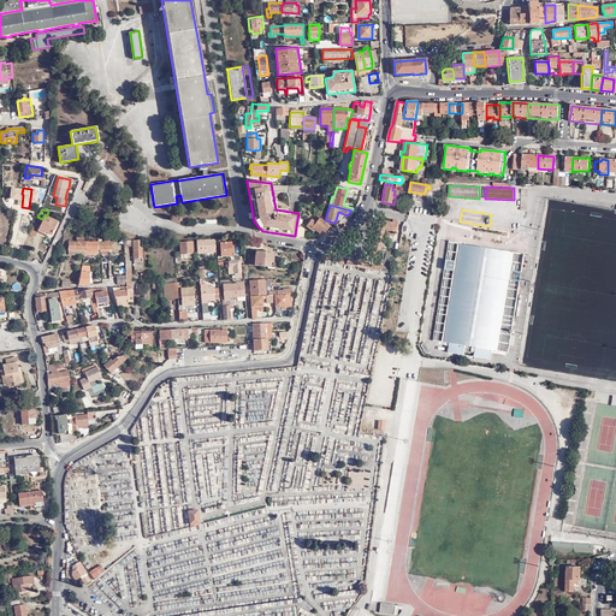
[(35,223),(29,235),(35,237),(37,231),(42,234),(43,232),(51,236),(57,223),(45,217),(41,225),(35,223)]
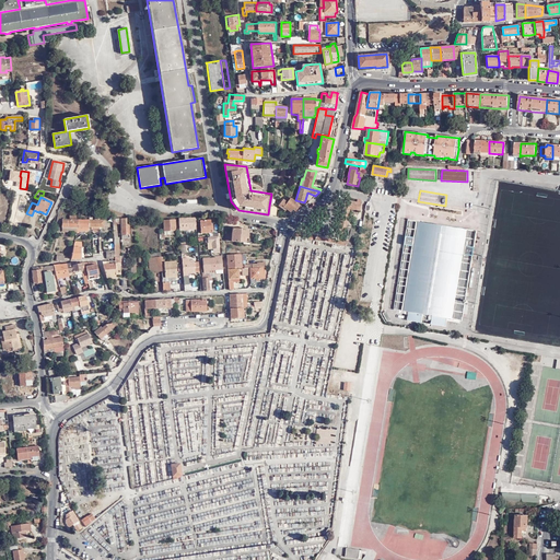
[(300,206),(290,198),(287,202),(283,199),(278,206),(282,209),(284,207),(287,209),(290,211),(292,209),(295,211),(300,206)]
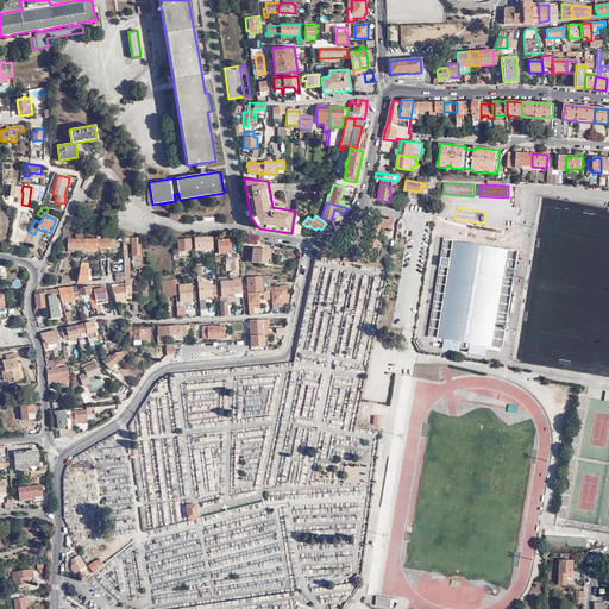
[(393,219),(388,218),(387,221),(375,219),(368,253),(376,256),(376,261),(388,263),(389,264),(391,251),(382,249),(382,248),(381,248),(382,242),(377,240),(380,227),(390,230),(393,219)]
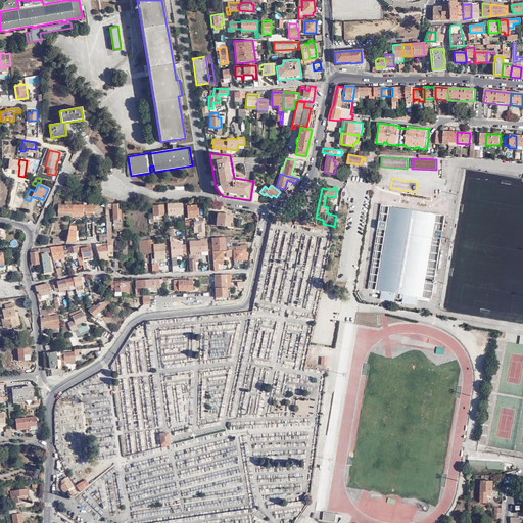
[(73,212),(73,205),(70,205),(70,201),(65,201),(65,205),(58,205),(58,212),(72,212),(73,212)]
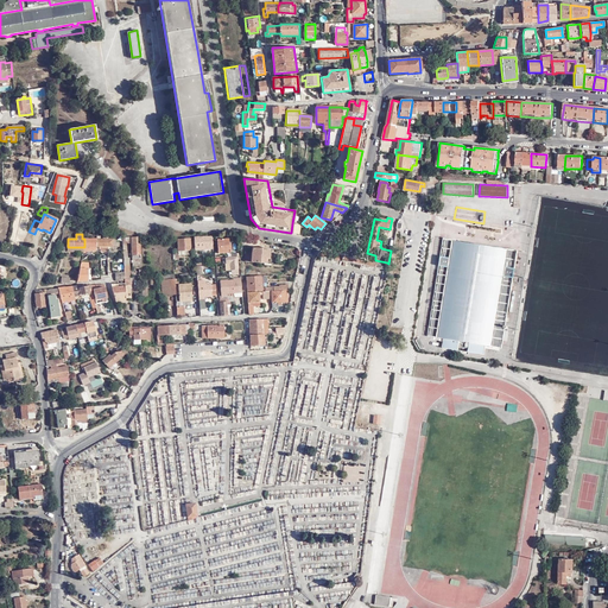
[(206,245),(213,245),(211,238),(210,238),(210,235),(206,235),(194,236),(194,246),(206,245)]
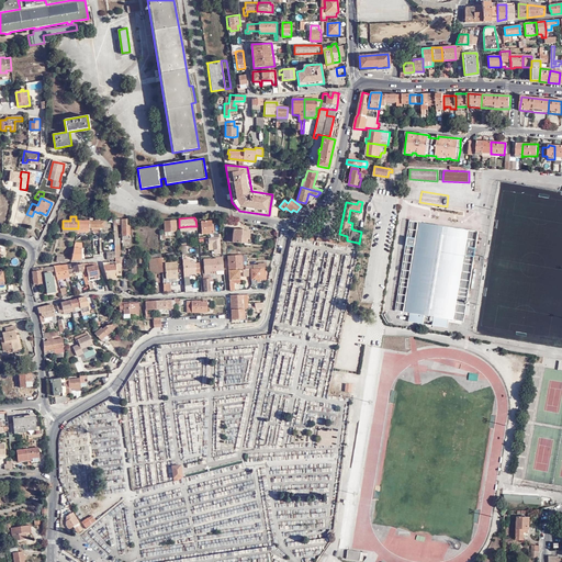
[(94,227),(99,227),(104,227),(103,221),(98,221),(99,218),(94,218),(94,221),(89,221),(89,227),(94,227)]
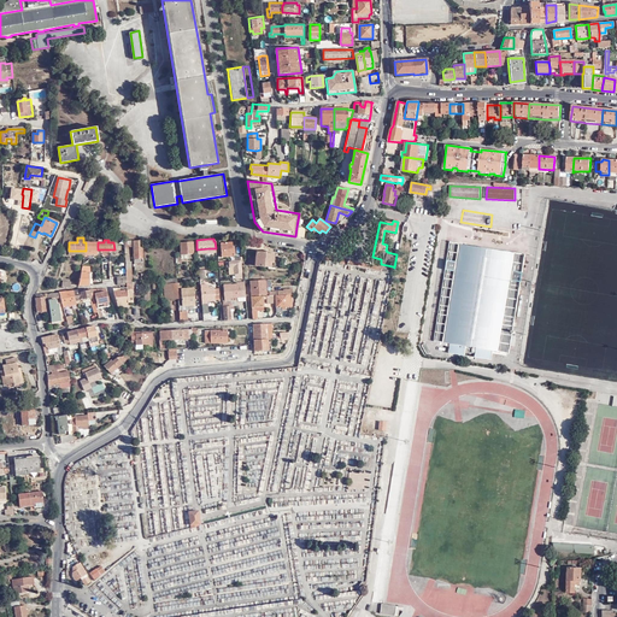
[(192,242),(180,242),(181,254),(193,253),(192,242)]
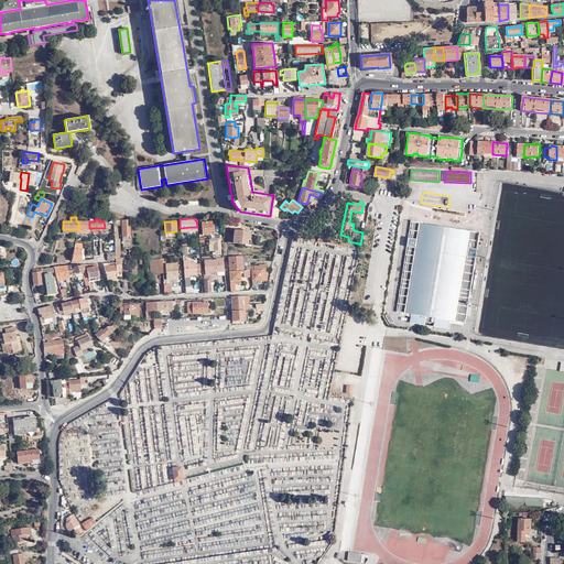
[(212,221),(202,223),(203,234),(214,234),(214,227),(212,227),(212,221)]
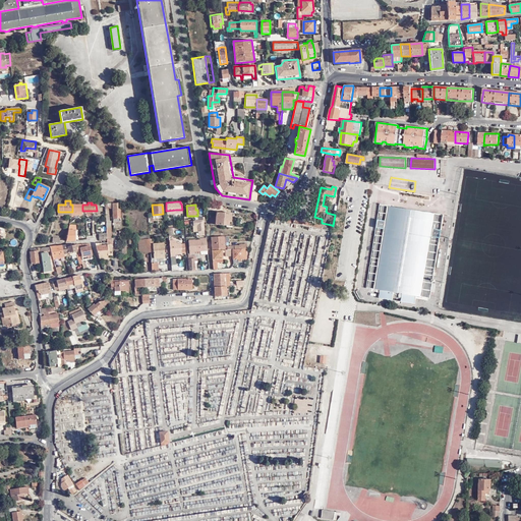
[(390,211),(391,207),(382,205),(380,220),(379,220),(378,228),(379,228),(368,288),(381,290),(380,298),(393,300),(393,296),(402,298),(402,301),(415,304),(416,296),(429,298),(430,292),(431,283),(432,281),(435,281),(436,281),(436,280),(436,279),(435,279),(432,278),(440,238),(442,230),(441,230),(443,215),(435,214),(433,218),(424,216),(424,220),(398,216),(399,212),(398,212),(390,211)]
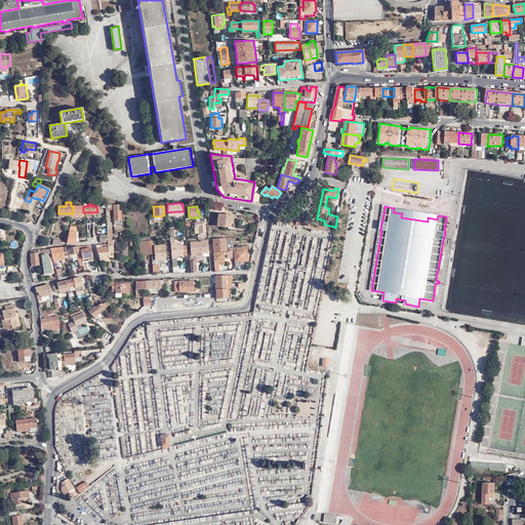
[(438,215),(394,208),(393,212),(401,213),(402,213),(401,217),(428,221),(428,217),(437,219),(438,215)]
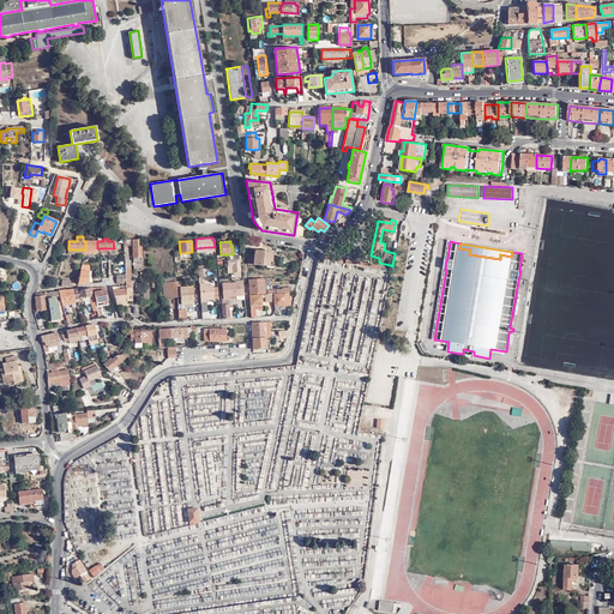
[(254,254),(248,254),(248,262),(252,262),(252,264),(269,265),(269,263),(268,262),(268,259),(270,259),(270,251),(254,251),(254,254)]
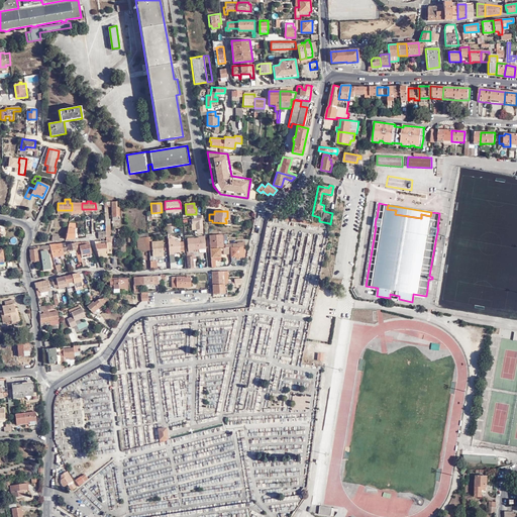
[(197,218),(191,218),(192,229),(196,229),(197,232),(202,232),(201,219),(203,219),(203,217),(201,217),(197,218)]
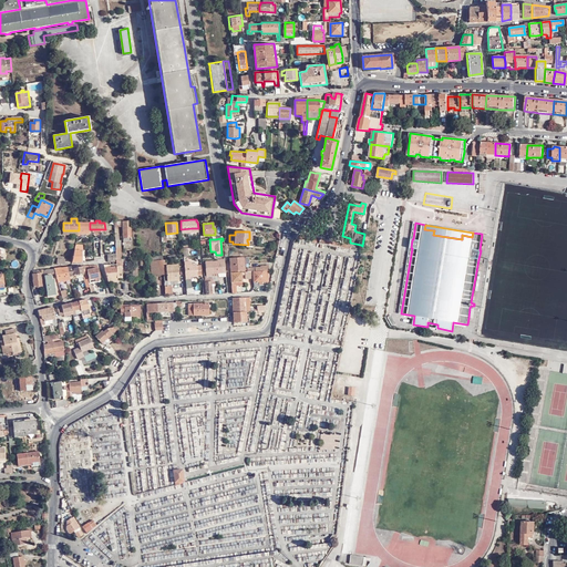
[(107,281),(111,281),(111,279),(121,278),(120,267),(116,267),(116,265),(120,265),(120,239),(115,239),(115,244),(115,254),(115,261),(115,264),(109,265),(103,265),(103,266),(105,272),(107,281)]
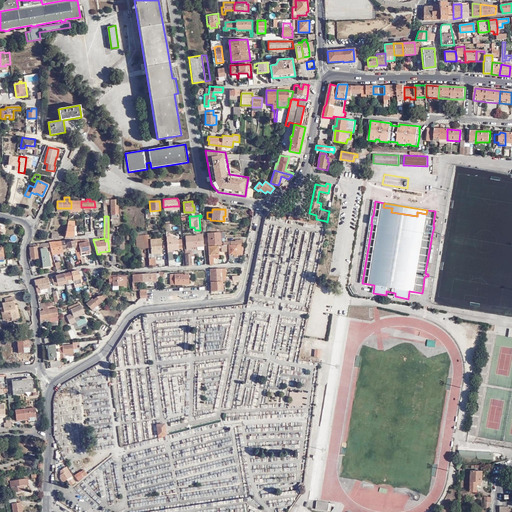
[(73,237),(73,226),(67,226),(65,237),(73,237)]
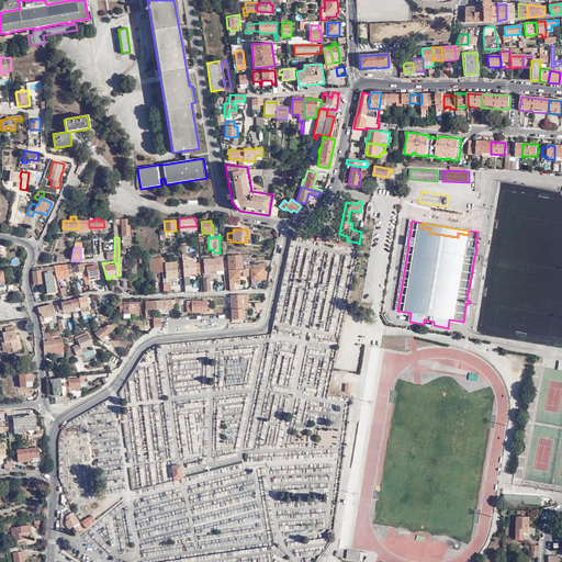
[(235,255),(227,256),(228,268),(240,268),(242,267),(240,255),(235,255)]
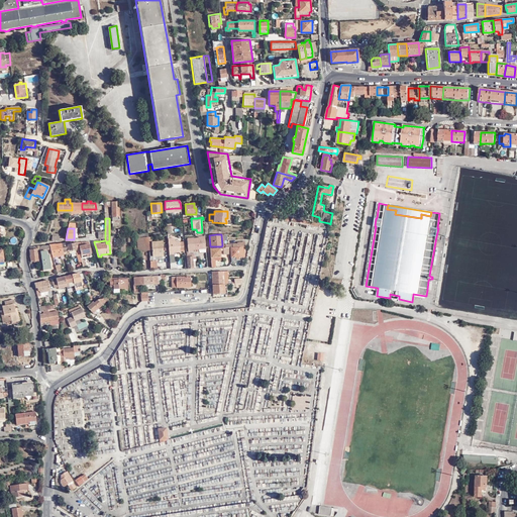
[(148,236),(138,237),(139,249),(149,248),(148,236)]
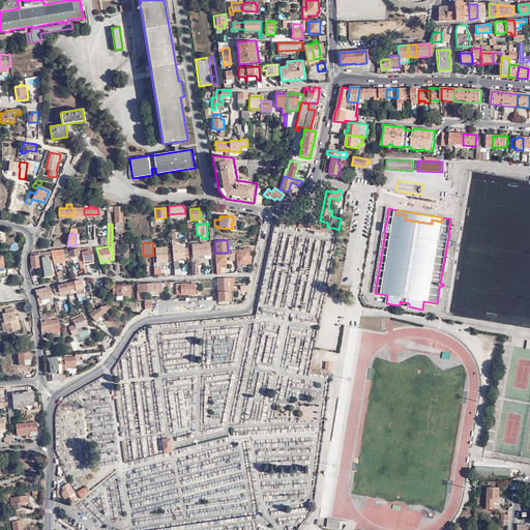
[(184,257),(188,256),(187,246),(177,247),(177,243),(172,244),(172,249),(172,251),(173,258),(184,257)]
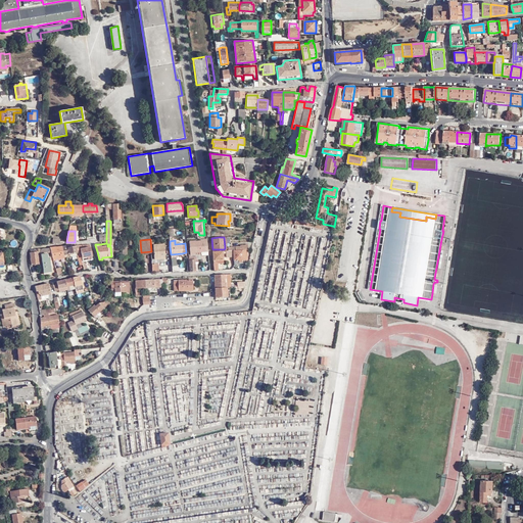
[(200,241),(189,241),(189,251),(200,251),(200,241)]
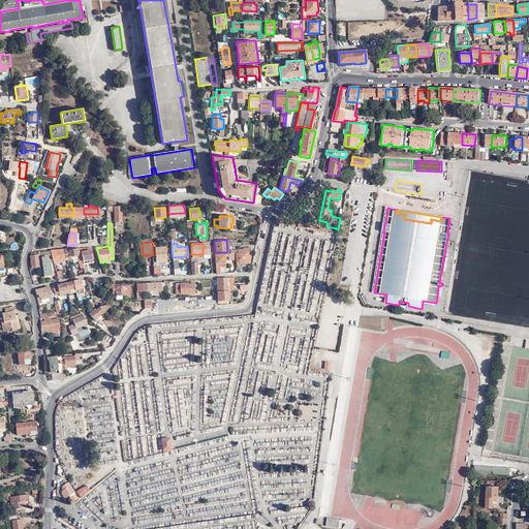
[(155,261),(162,261),(167,260),(165,246),(154,247),(155,261)]
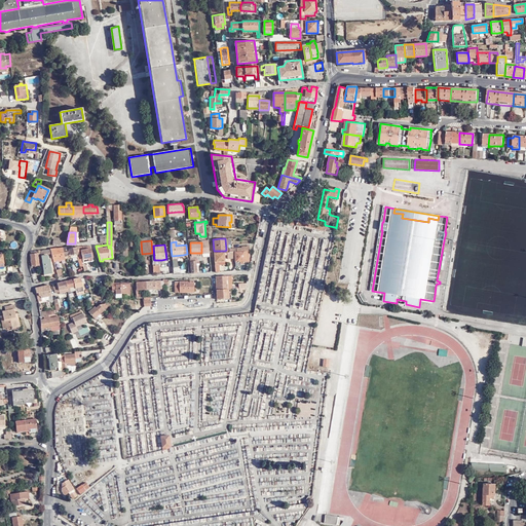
[(88,247),(82,247),(82,251),(80,251),(82,263),(92,261),(88,247)]
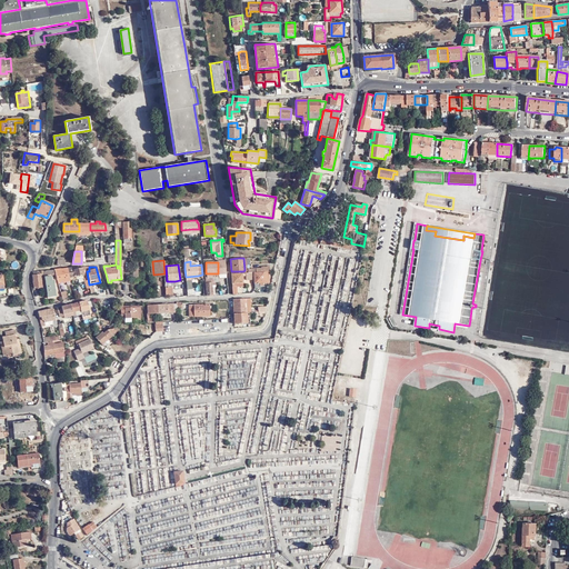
[(71,268),(53,269),(57,280),(68,278),(72,277),(72,273),(71,268)]
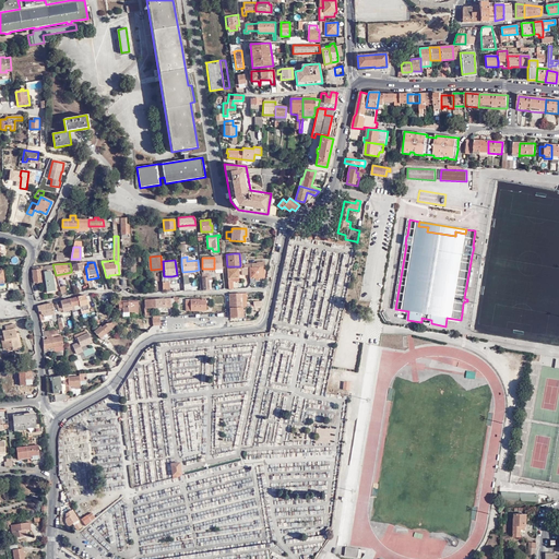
[(84,284),(87,283),(83,268),(83,266),(82,263),(70,263),(71,269),(71,272),(81,270),(82,272),(81,273),(84,284)]
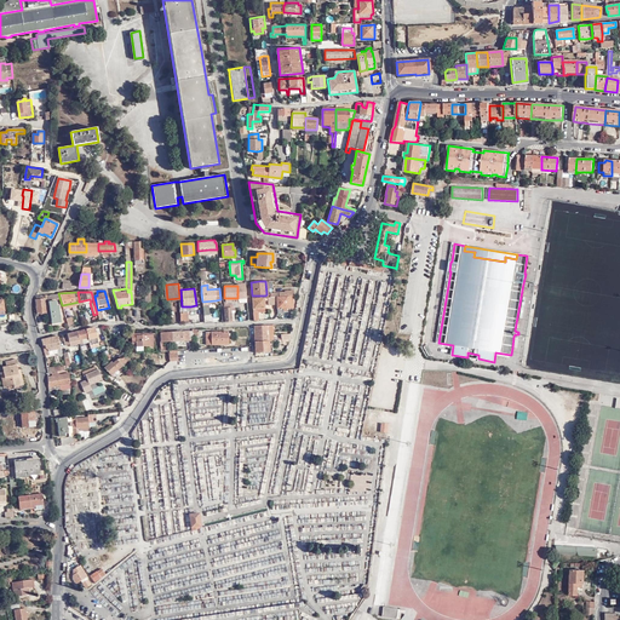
[(283,311),(287,311),(287,308),(293,308),(292,296),(282,296),(282,308),(283,311)]
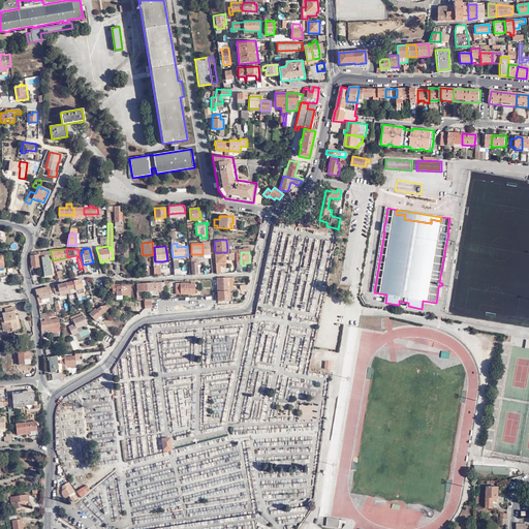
[(33,255),(30,255),(31,266),(38,265),(37,254),(36,255),(36,253),(33,253),(33,255)]
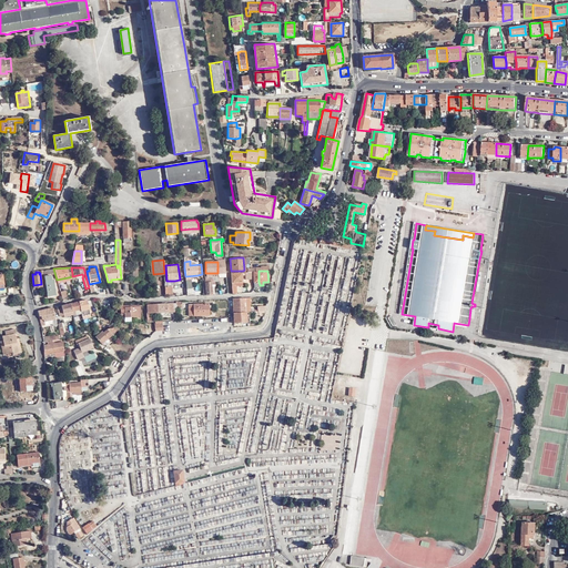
[(243,285),(242,272),(231,273),(232,285),(239,285),(243,285)]
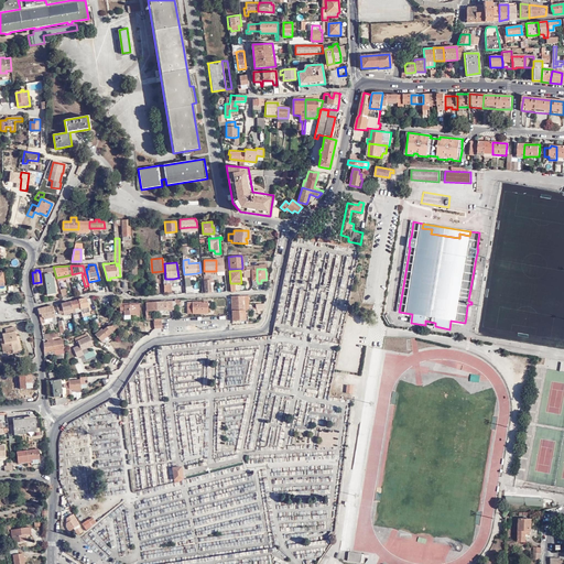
[(50,272),(43,273),(46,293),(56,292),(53,277),(51,277),(50,272)]
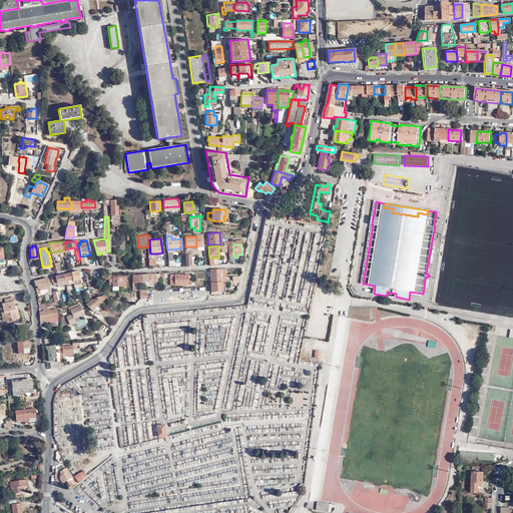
[(318,275),(321,250),(315,249),(315,253),(306,251),(302,275),(306,275),(305,279),(313,280),(314,275),(318,275)]
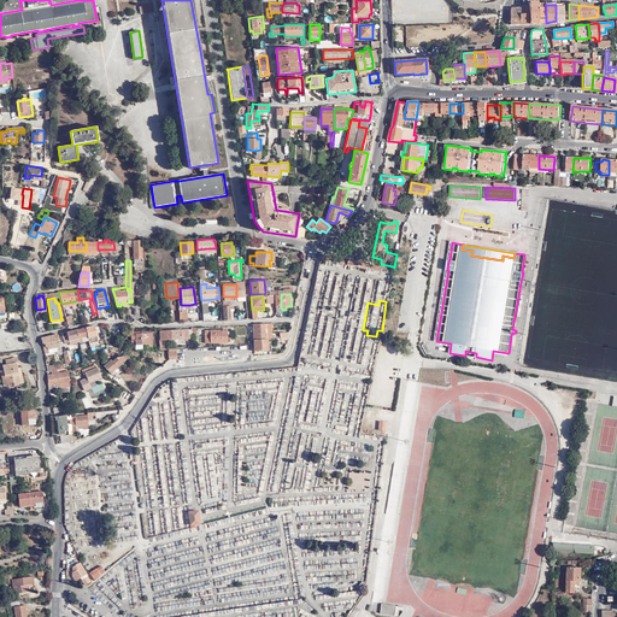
[(252,324),(253,340),(266,339),(268,339),(268,327),(268,323),(252,324)]
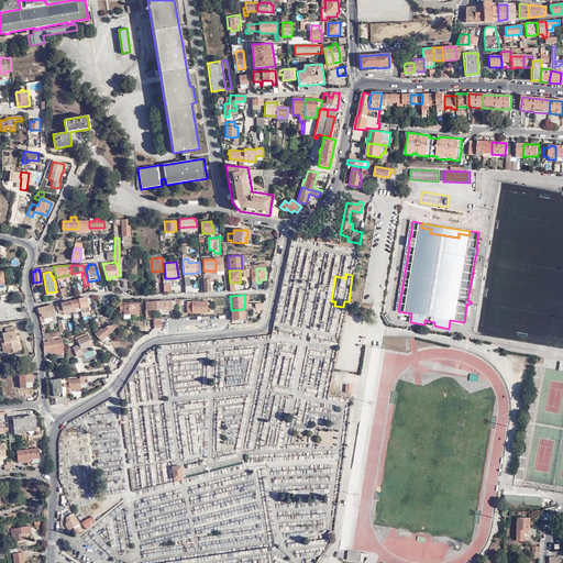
[(69,301),(72,311),(73,313),(75,312),(80,311),(81,317),(85,316),(85,312),(89,311),(85,297),(69,301)]
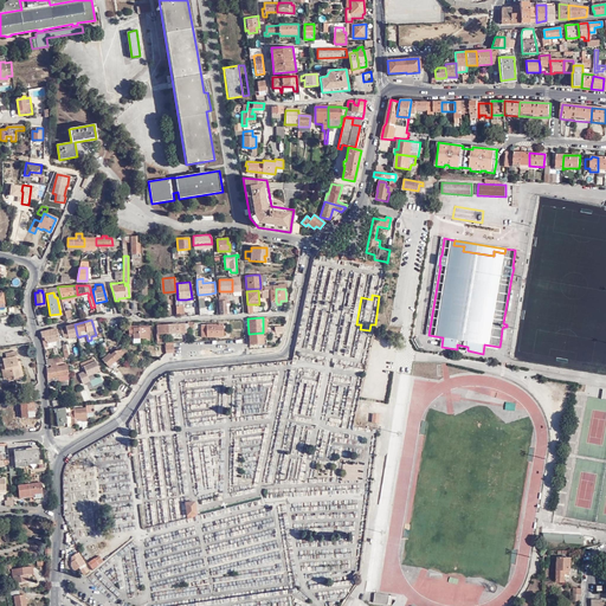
[(184,331),(184,322),(179,323),(179,326),(173,326),(173,329),(176,329),(178,333),(184,331)]
